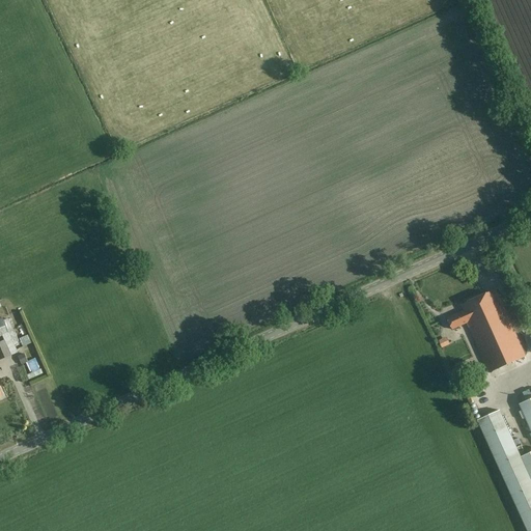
[(463,313),(448,319),(453,331),(467,325),(490,374),(525,358),(495,291),(460,307),(463,313)]
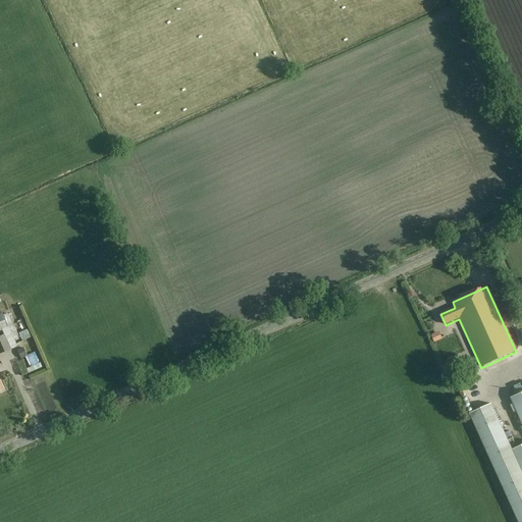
[(436,312),(452,306),(449,301),(434,307),(436,312)]
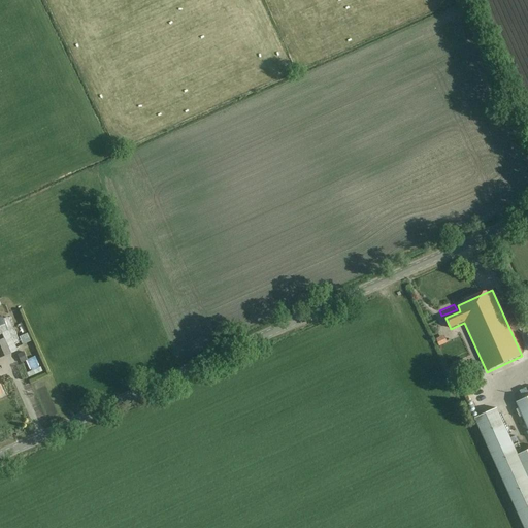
[(14,345),(3,319),(2,317),(0,318),(0,335),(2,334),(3,338),(0,339),(0,358),(18,351),(14,345)]
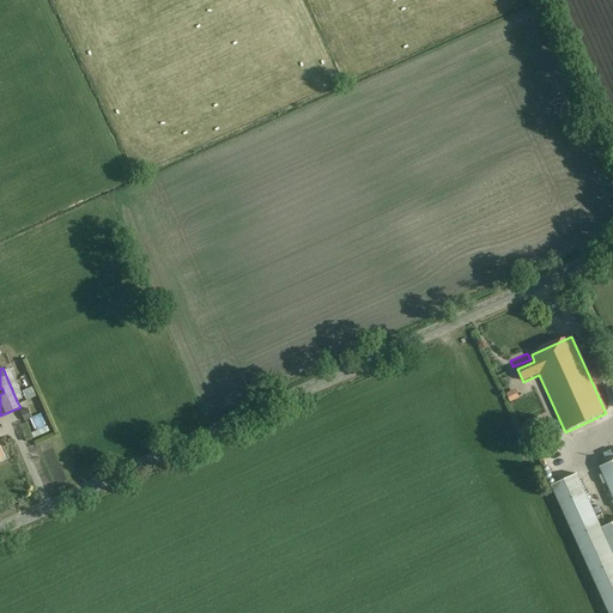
[(17,401),(22,399),(8,368),(4,370),(17,401)]
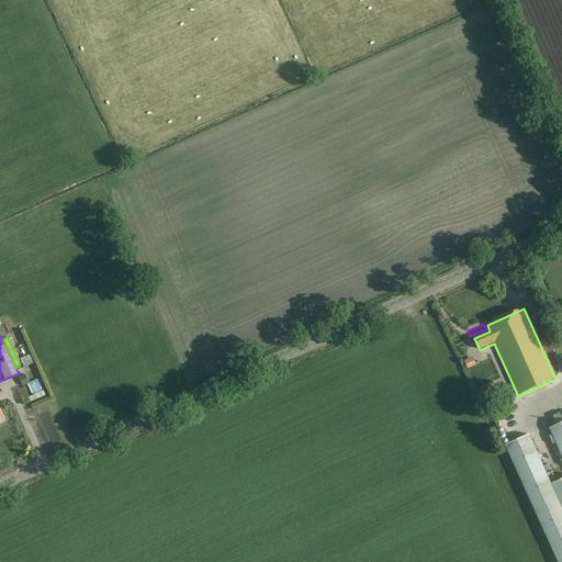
[(29,382),(24,374),(19,377),(22,385),(29,382)]
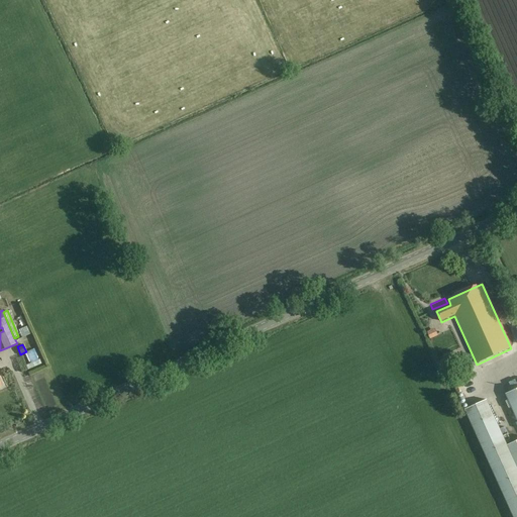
[(28,370),(41,364),(39,359),(26,366),(28,370)]
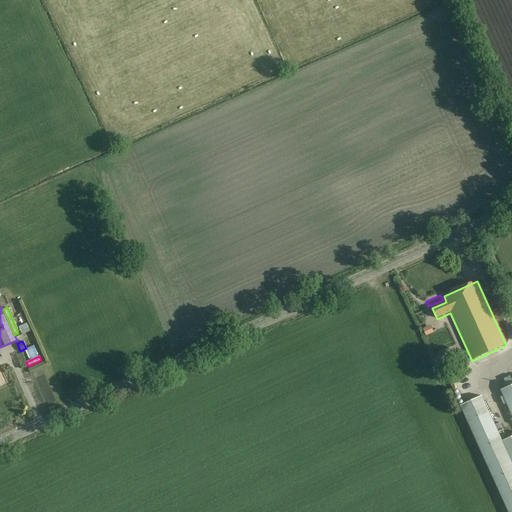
[(511,511),(511,386),(501,391),(511,415),(511,436),(502,441),(483,398),(461,408),(508,511),(511,511)]
